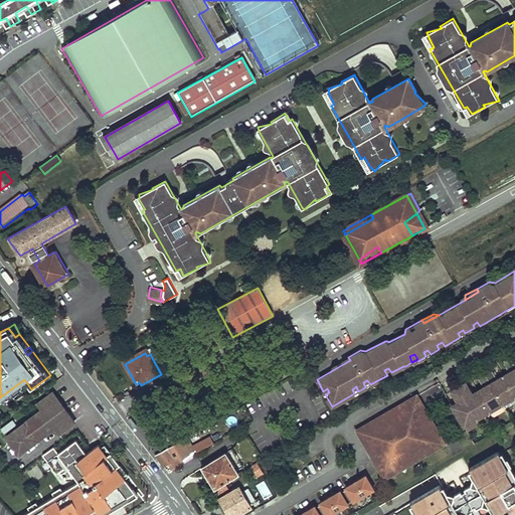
[(350,360),(348,357),(332,366),(331,371),(350,360)]
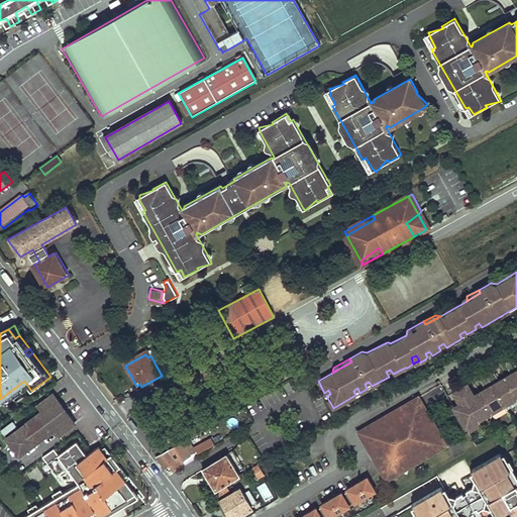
[(512,374),(509,376),(511,378),(508,380),(516,395),(516,366),(513,358),(506,363),(512,374)]
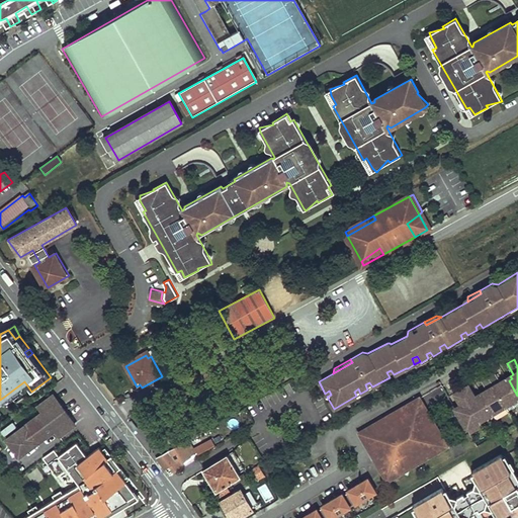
[(505,379),(501,381),(495,370),(488,374),(496,387),(507,407),(517,400),(517,396),(509,380),(506,381),(505,379)]
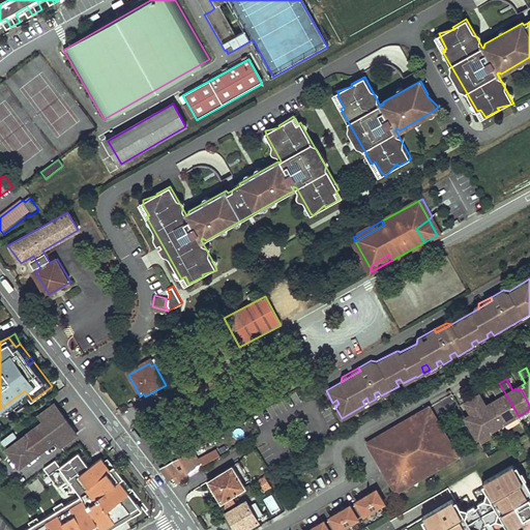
[(507,396),(499,383),(492,387),(499,399),(496,401),(497,403),(494,404),(505,423),(519,416),(507,396)]
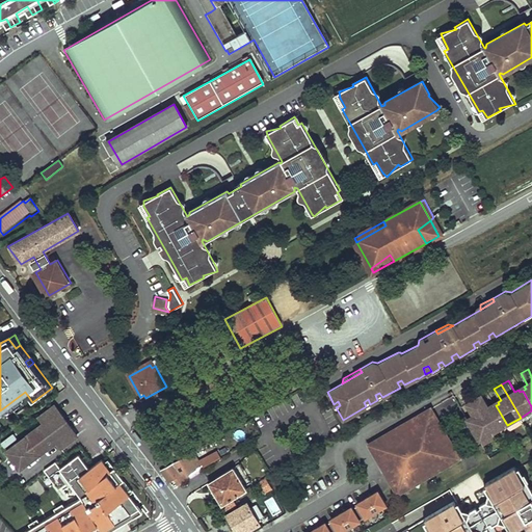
[(482,395),(475,399),(495,432),(507,425),(496,405),(494,407),(491,405),(488,406),(482,395)]
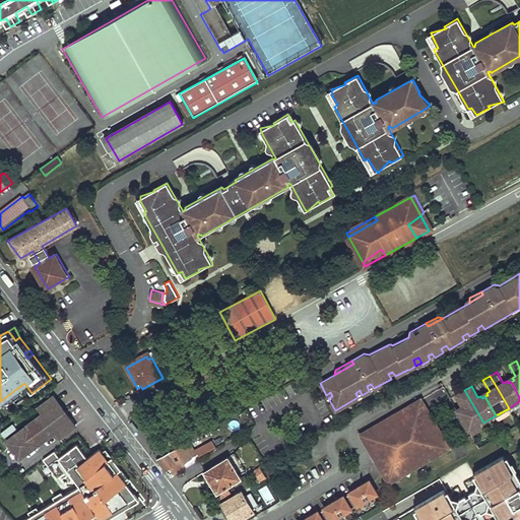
[(483,423),(464,390),(457,394),(463,405),(461,407),(462,409),(459,411),(470,431),(483,423)]
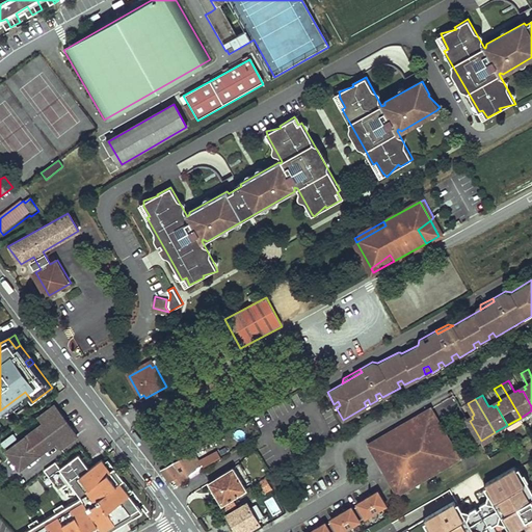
[(63,420),(64,414),(58,404),(42,416),(47,422),(9,450),(22,468),(59,441),(64,447),(80,435),(74,426),(67,425),(63,420)]
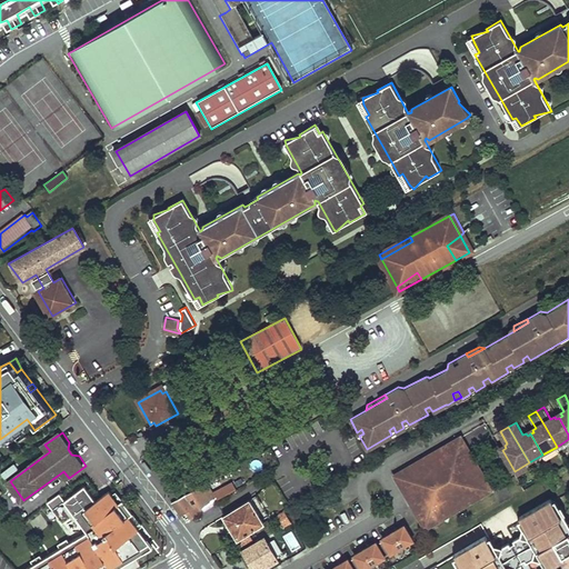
[(408,468),(399,472),(415,499),(411,501),(427,528),(447,517),(446,515),(481,495),(481,496),(493,489),(488,480),(486,480),(466,446),(467,445),(462,437),(451,443),(452,445),(409,469),(408,468)]
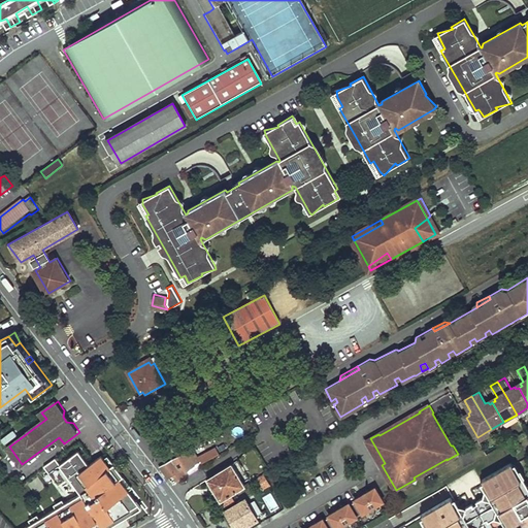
[(527,407),(517,415),(519,419),(527,413),(527,407)]
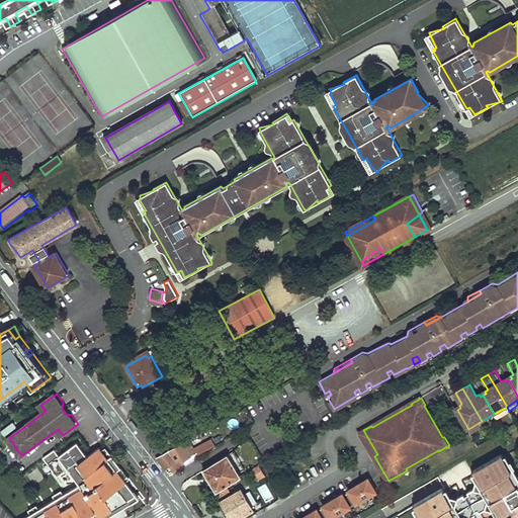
[(72,415),(63,403),(62,409),(65,414),(72,415)]
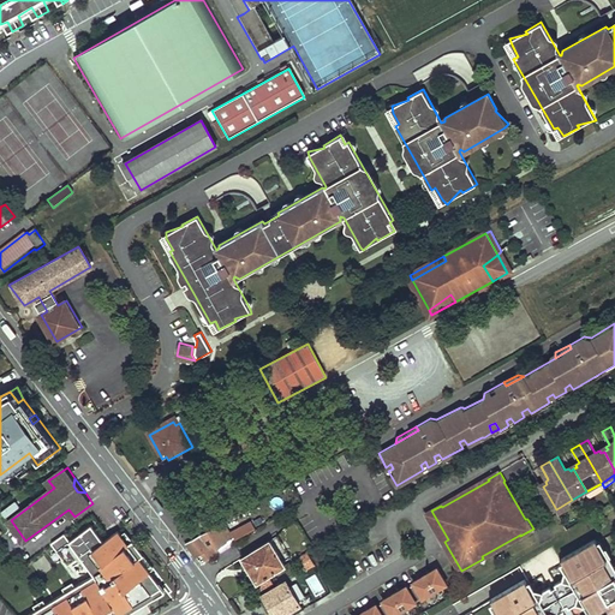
[(556,509),(559,514),(574,505),(572,500),(556,509)]
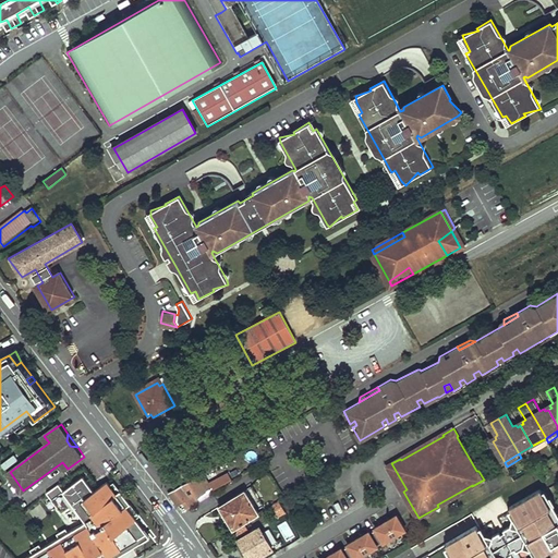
[(388,465),(403,492),(407,489),(391,463),(388,465)]
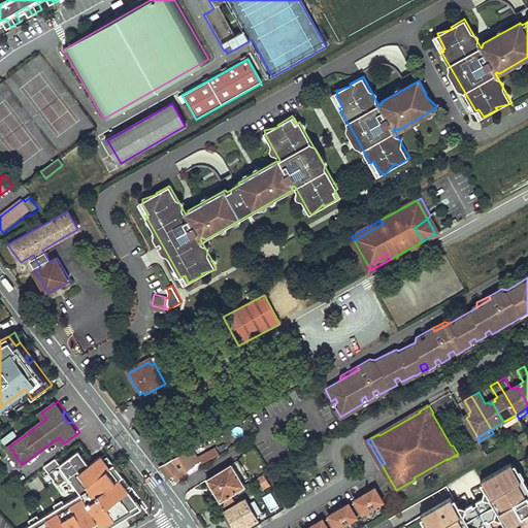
[(198,456),(202,463),(219,453),(216,446),(198,456)]
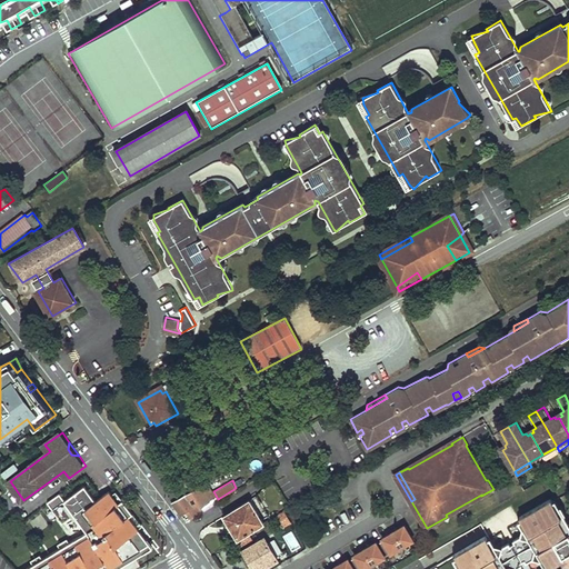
[(207,482),(200,486),(209,500),(200,506),(202,509),(217,499),(207,482)]
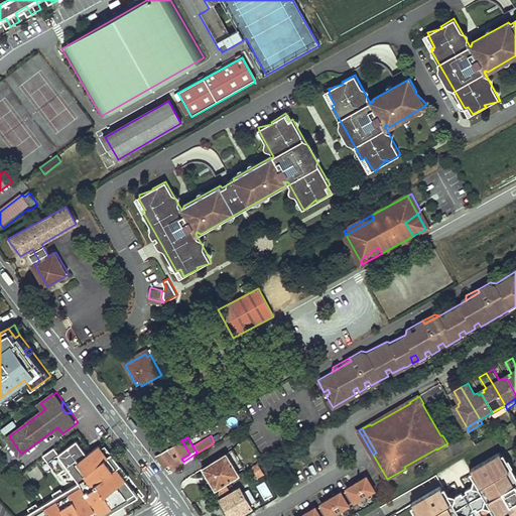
[(181,440),(156,455),(164,465),(168,462),(173,469),(183,462),(181,459),(189,454),(181,440)]
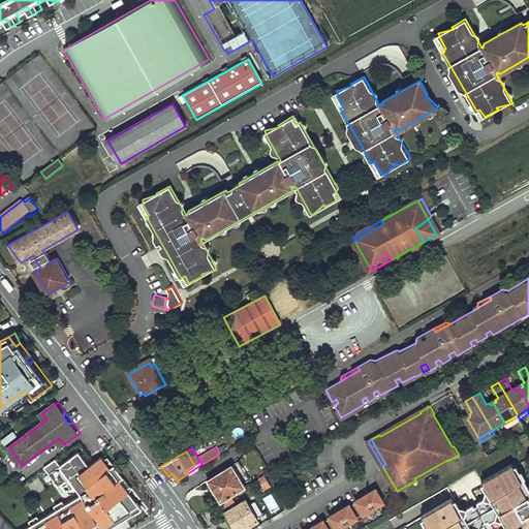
[(56,460),(45,467),(58,485),(68,477),(80,492),(76,494),(79,497),(66,505),(64,502),(55,507),(57,511),(45,519),(43,515),(39,518),(33,522),(35,525),(29,528),(27,528),(26,526),(21,528),(99,528),(106,528),(110,527),(107,524),(115,520),(116,524),(141,508),(141,507),(128,491),(125,494),(116,483),(120,479),(110,467),(106,470),(100,462),(103,459),(102,457),(89,467),(79,453),(60,466),(56,460)]
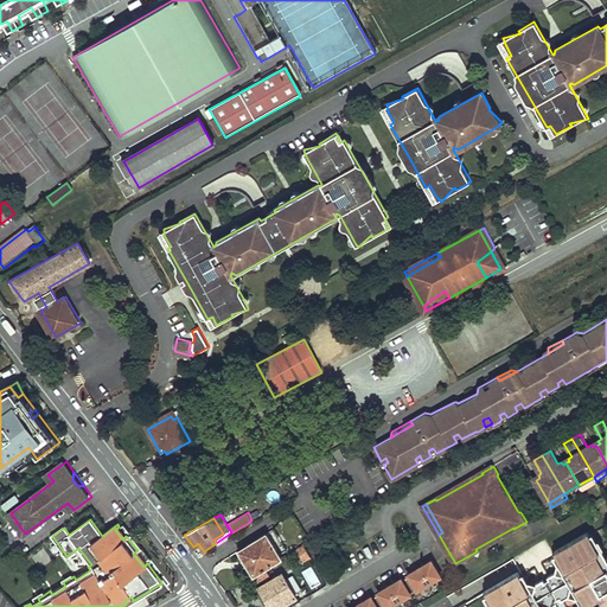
[(119,526),(115,530),(122,540),(126,536),(119,526)]
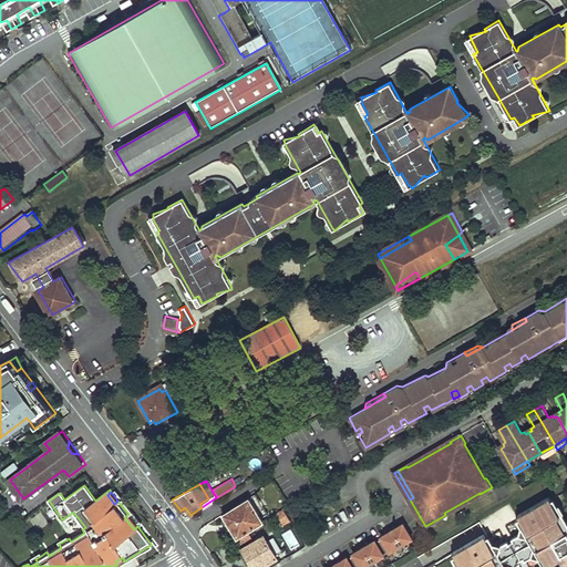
[(513,566),(514,565),(521,562),(519,558),(525,555),(527,558),(533,555),(540,557),(546,566),(560,558),(566,566),(566,519),(554,496),(517,516),(524,526),(522,533),(515,537),(516,540),(511,543),(509,540),(502,545),(494,543),(488,533),(453,553),(461,566),(513,566)]
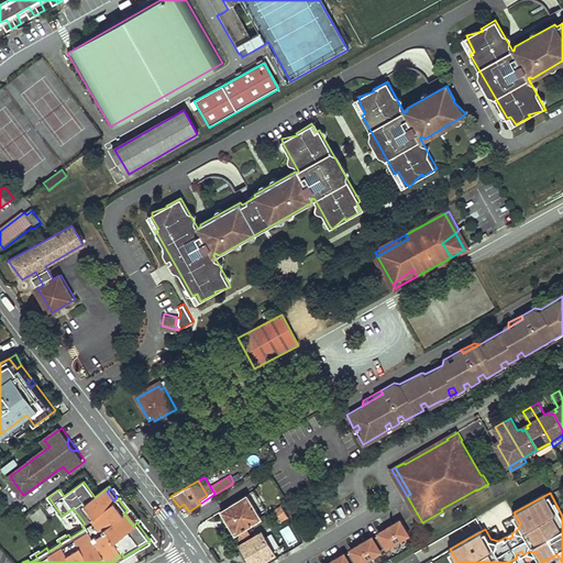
[(249,494),(222,509),(236,534),(263,519),(249,494)]
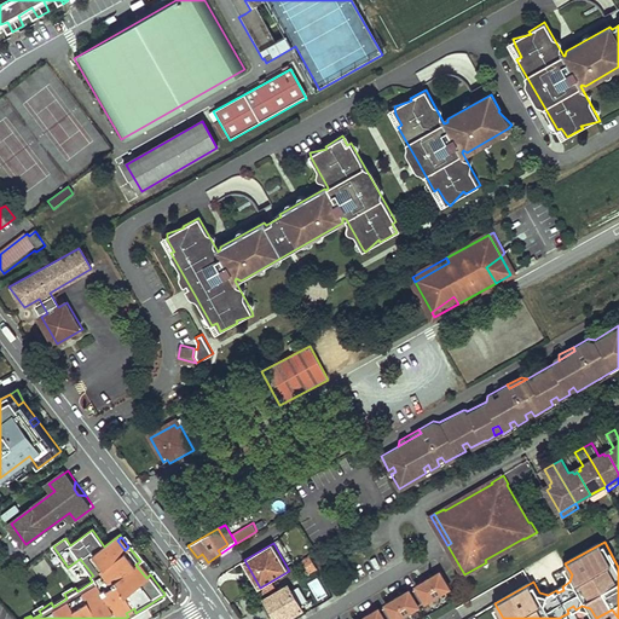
[(140,561),(136,565),(146,578),(150,574),(140,561)]
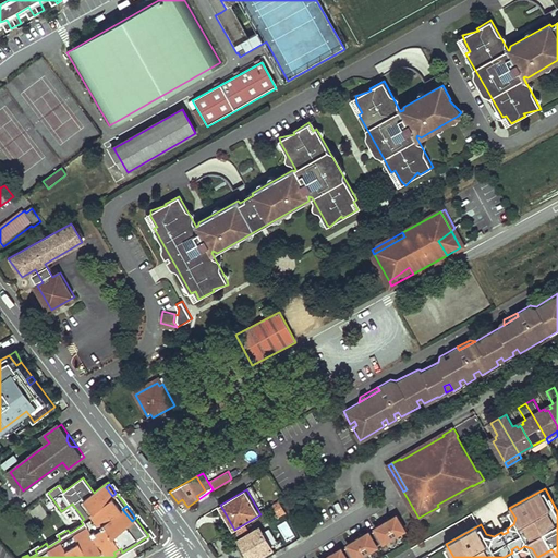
[(355,557),(407,529),(398,514),(376,528),(377,529),(371,532),(370,531),(348,544),(349,545),(343,548),(342,547),(323,557),(355,557)]
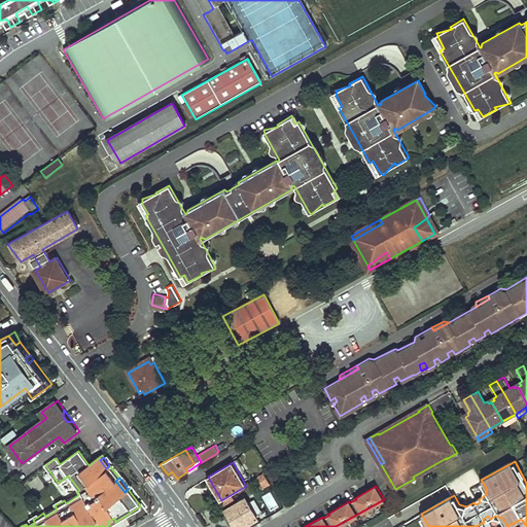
[(64,500),(66,503),(78,495),(76,492),(64,500)]
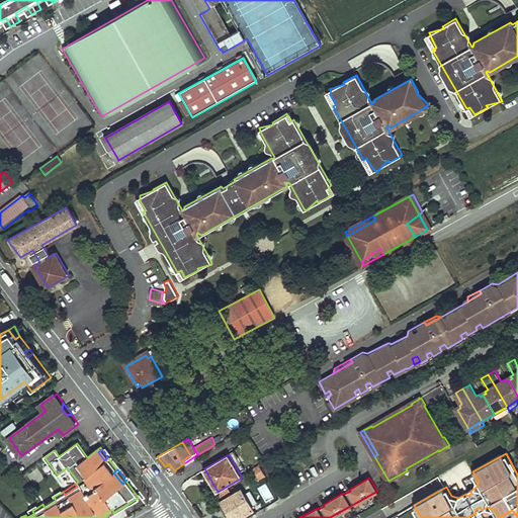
[(244,496),(251,492),(247,486),(240,490),(244,496)]
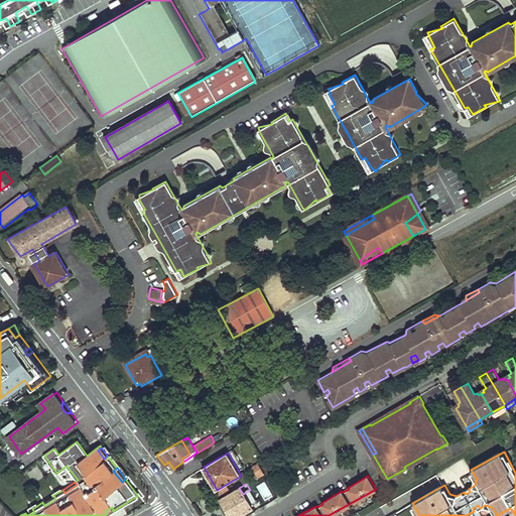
[(51,492),(53,495),(62,490),(59,486),(51,492)]
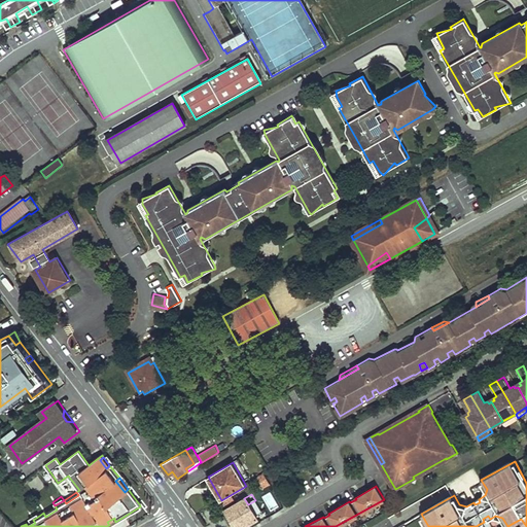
[(244,498),(225,511),(236,526),(241,526),(256,518),(255,516),(262,511),(255,500),(248,504),(244,498)]
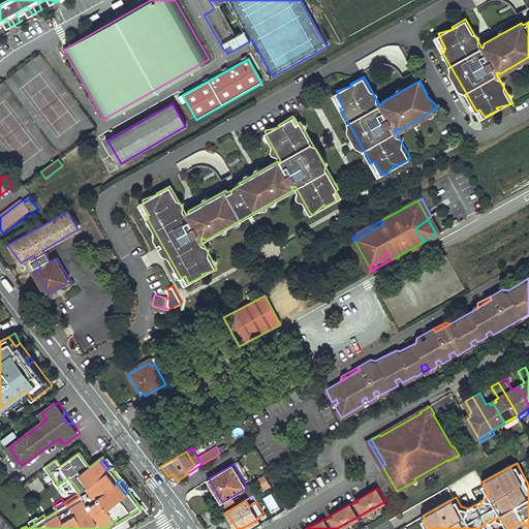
[(43,515),(45,519),(57,511),(55,507),(43,515)]
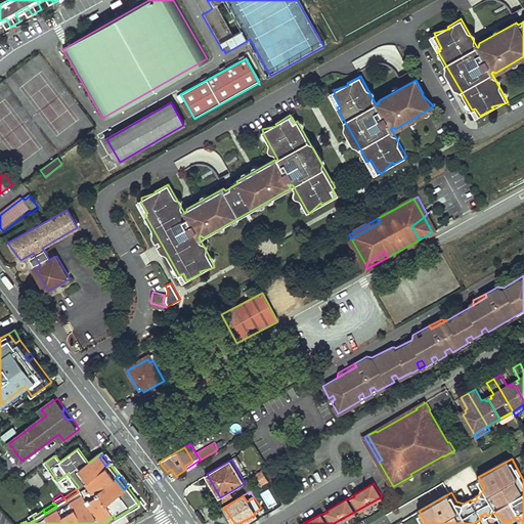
[(28,515),(30,518),(33,517),(39,513),(36,509),(28,515)]
